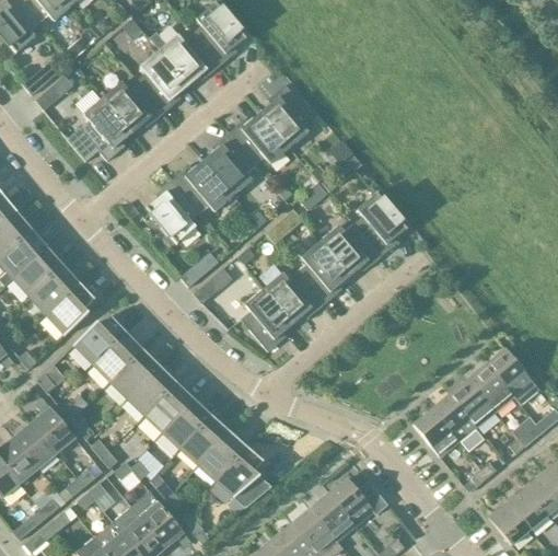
[(32,29),(41,21),(22,0),(0,0),(0,31),(16,51),(36,35),(32,29)]
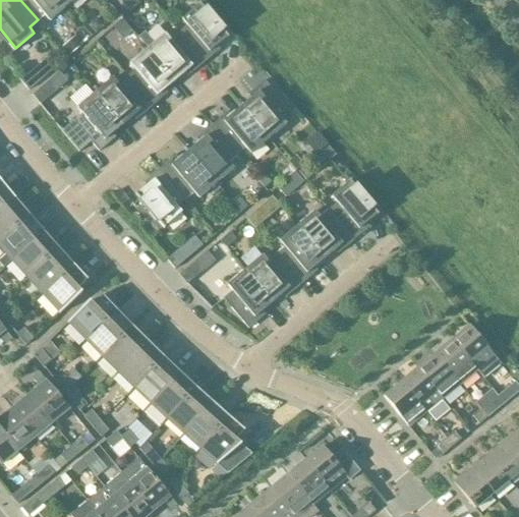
[(20,0),(38,19),(46,12),(51,18),(68,3),(65,0),(20,0)]
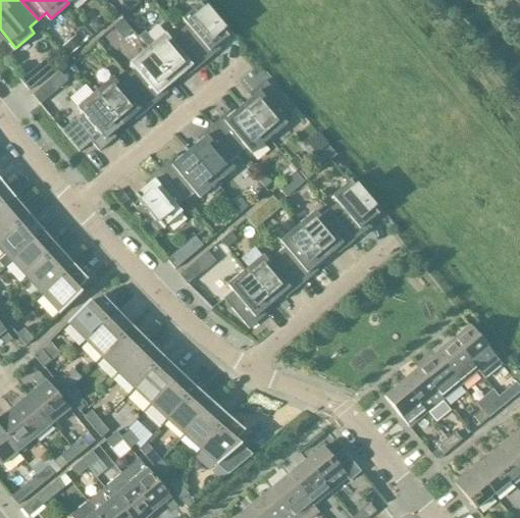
[(189,22),(180,30),(206,60),(222,47),(219,43),(229,34),(202,1),(184,16),(189,22)]
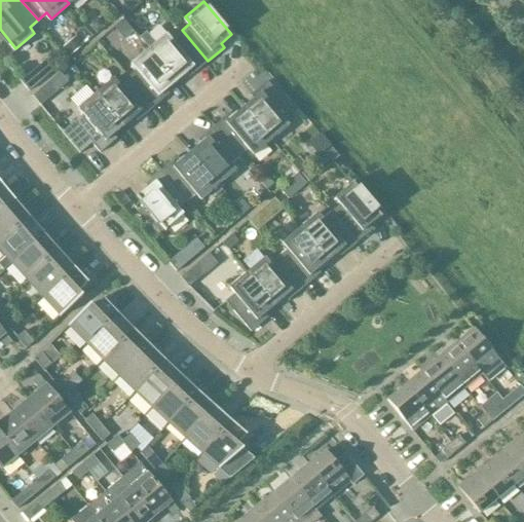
[(99,31),(107,24),(100,16),(92,23),(99,31)]
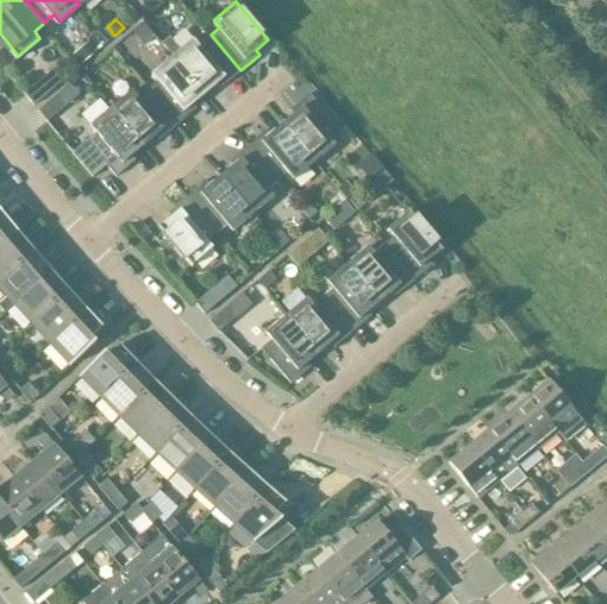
[(145,19),(138,25),(149,39),(157,33),(145,19)]
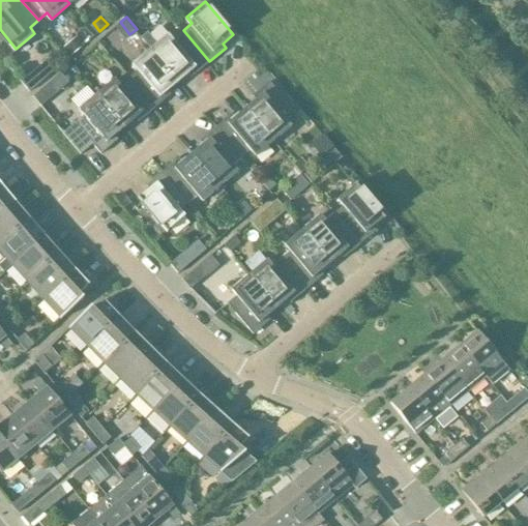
[(209,61),(183,30),(175,37),(170,31),(151,47),(179,80),(189,71),(193,75),(209,61)]
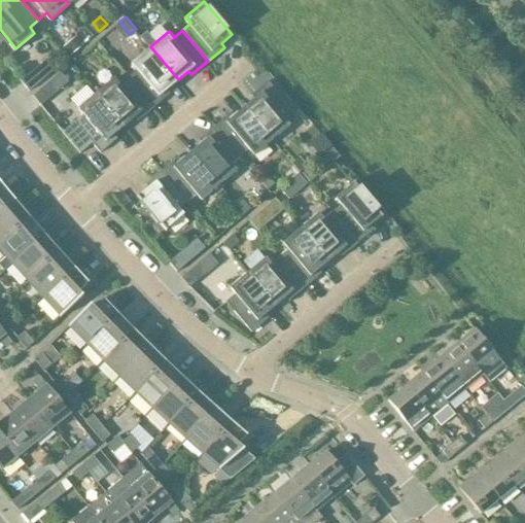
[(67,45),(73,53),(82,44),(76,37),(67,45)]
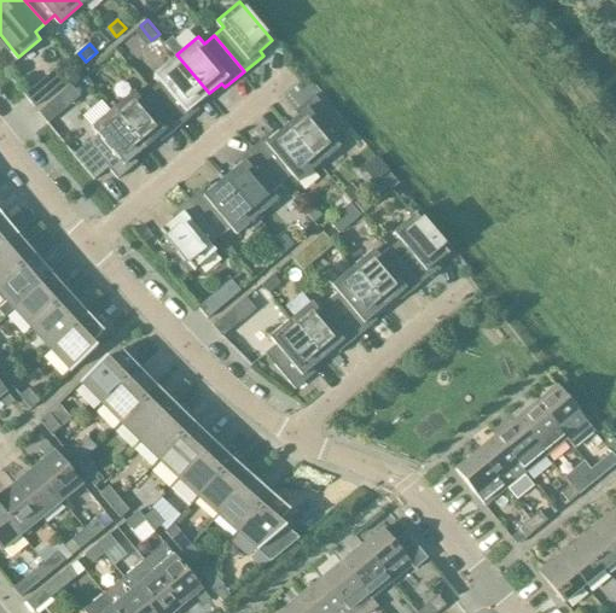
[(162,80),(152,87),(182,123),(202,107),(198,103),(209,93),(176,54),(156,73),(162,80)]
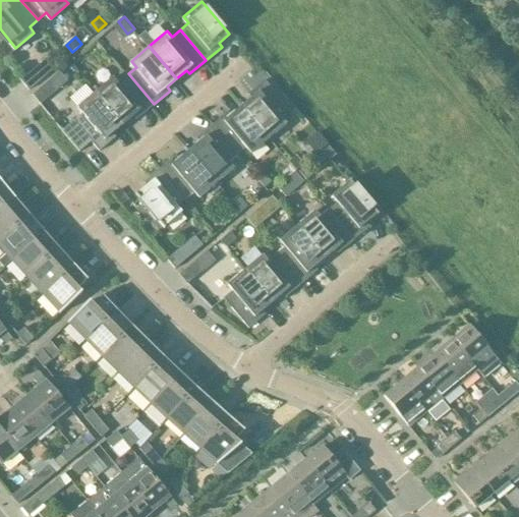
[(50,55),(38,65),(45,74),(57,64),(50,55)]
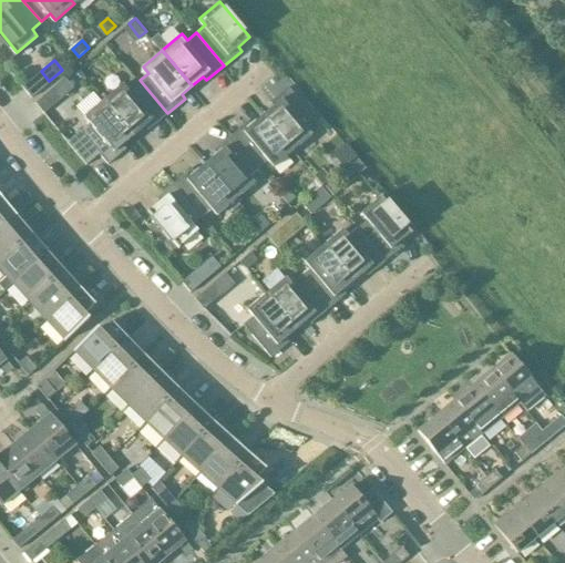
[(68,75),(53,86),(62,96),(75,85),(68,75)]
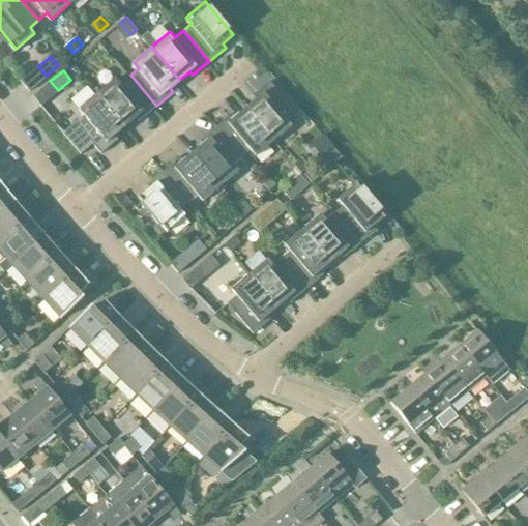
[(156,106),(130,75),(121,82),(116,76),(98,91),(126,124),(137,116),(140,119),(156,106)]
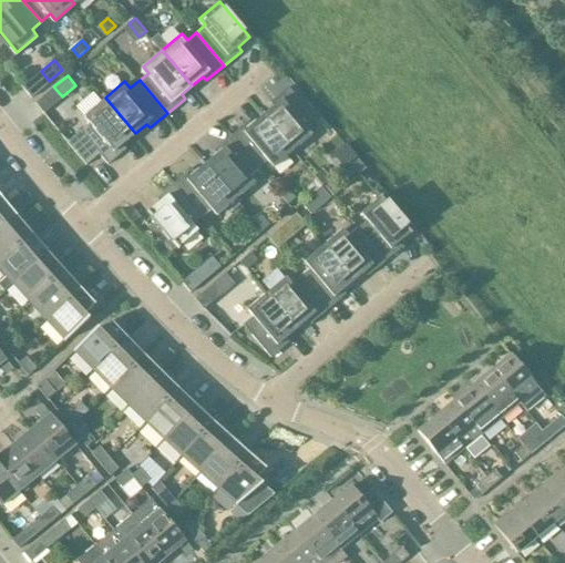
[(275,104),(265,113),(295,149),(314,132),(308,125),(318,118),(290,84),(271,100),(275,104)]
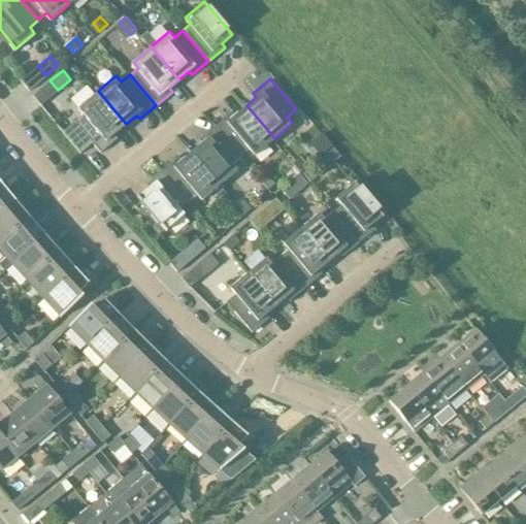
[(126,124),(98,91),(79,106),(85,112),(64,130),(81,152),(94,141),(102,151),(119,136),(116,133),(126,124)]
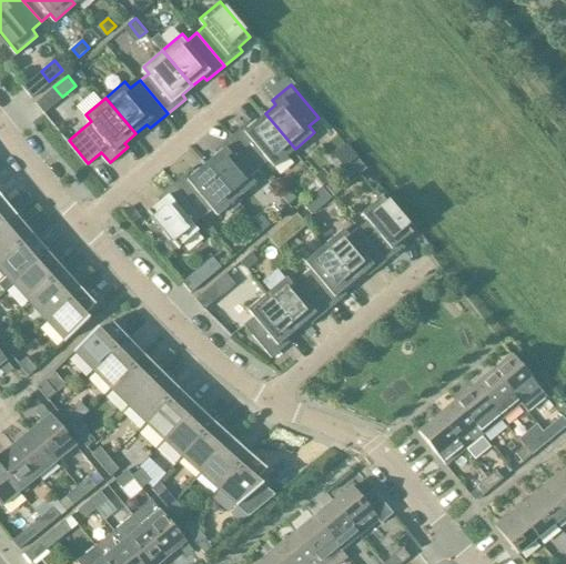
[(295,149),(265,113),(254,122),(251,119),(233,133),(261,167),(270,159),(275,165),(295,149)]
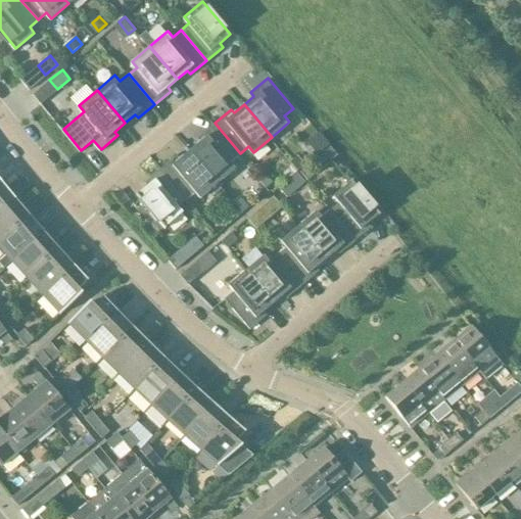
[(240,153),(215,123),(198,136),(201,140),(191,148),(219,181),(237,167),(232,160),(240,153)]
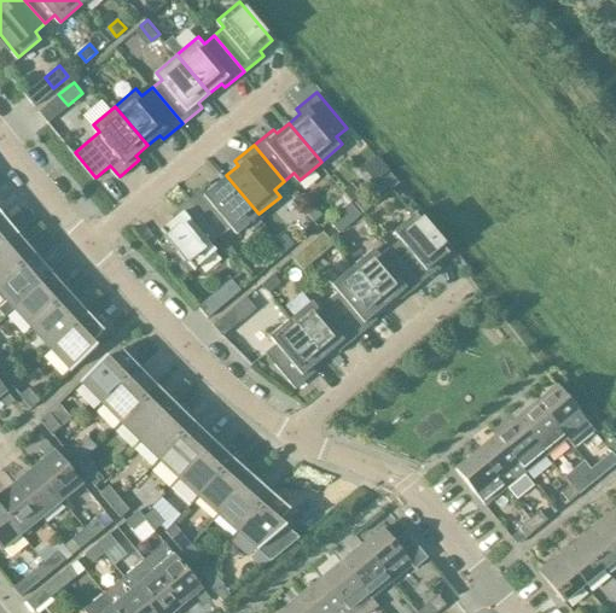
[(259,214),(226,175),(214,186),(210,181),(192,197),(222,233),(232,225),(238,232),(251,220),(259,214)]
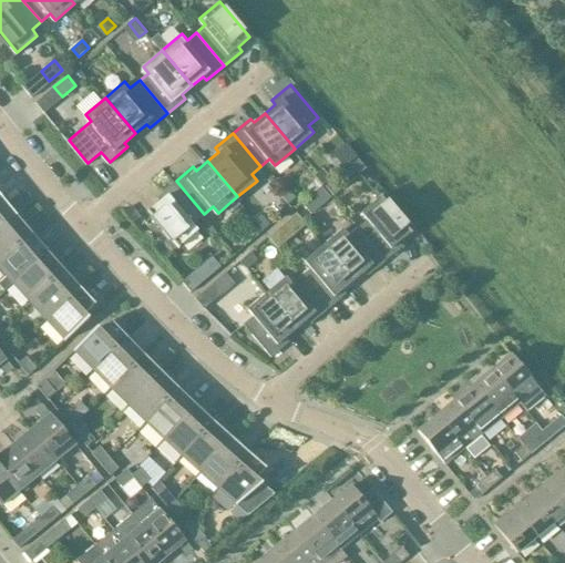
[(315,173),(324,183),(332,176),(324,166),(315,173)]
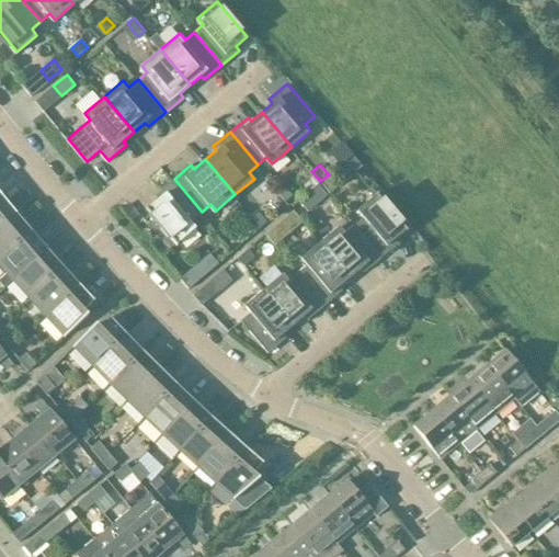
[(323,181),(331,191),(340,183),(332,174),(323,181)]
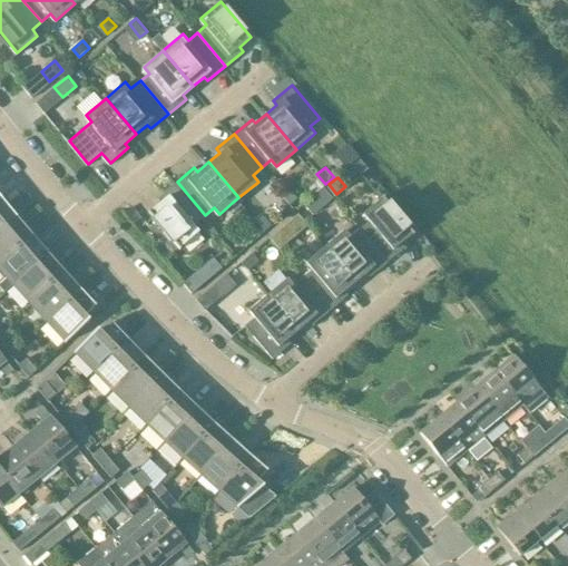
[(205,215),(177,182),(159,197),(163,201),(150,211),(180,246),(202,230),(196,223),(205,215)]
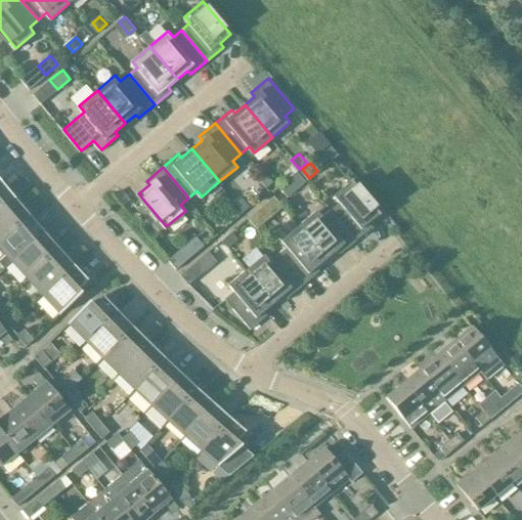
[(261,177),(267,185),(274,180),(267,171),(261,177)]
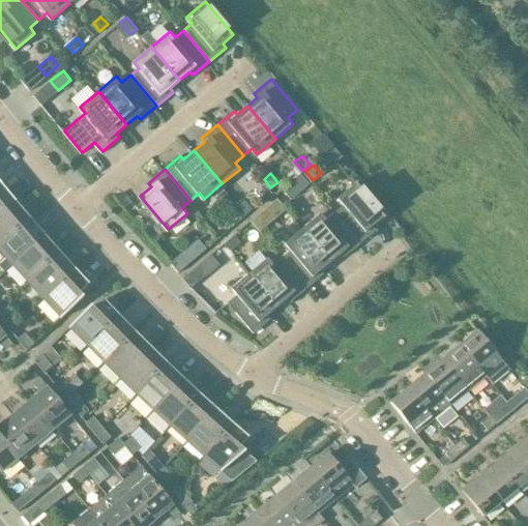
[(303,173),(296,179),(303,188),(311,182),(303,173)]
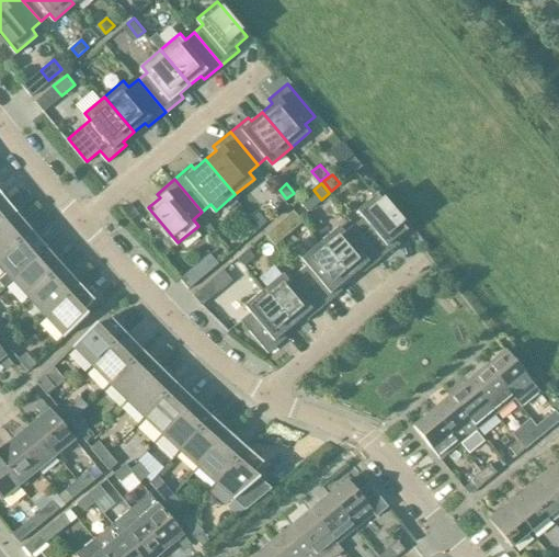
[(365,215),(355,223),(383,256),(400,241),(397,237),(409,227),(379,192),(360,209),(365,215)]
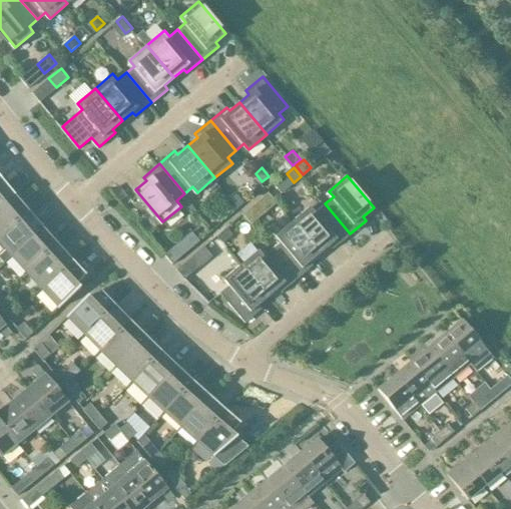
[(0,206),(17,193),(3,176),(0,178),(0,206)]
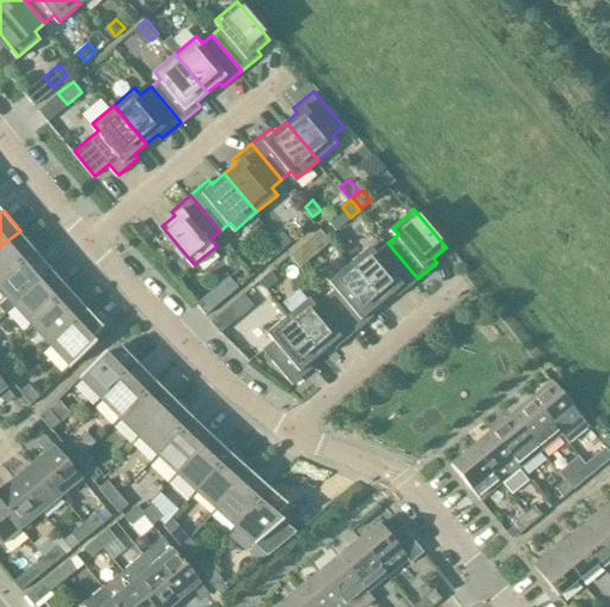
[(256,212),(249,218),(254,224),(261,218),(256,212)]
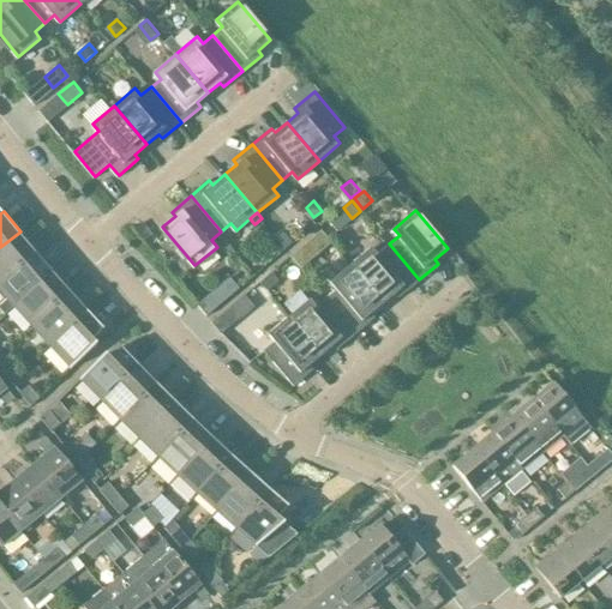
[(293,236),(283,225),(275,231),(285,243),(293,236)]
